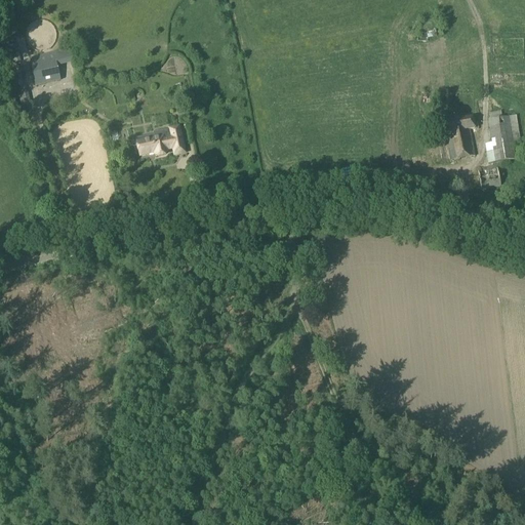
[(53,44),(55,41),(56,37),(56,33),(54,29),(52,26),(49,23),(45,22),(41,21),(37,22),(33,24),(30,27),(28,30),(27,34),(27,38),(29,42),(31,45),(34,48),(38,49),(42,50),(46,49),(50,47),(53,44)]
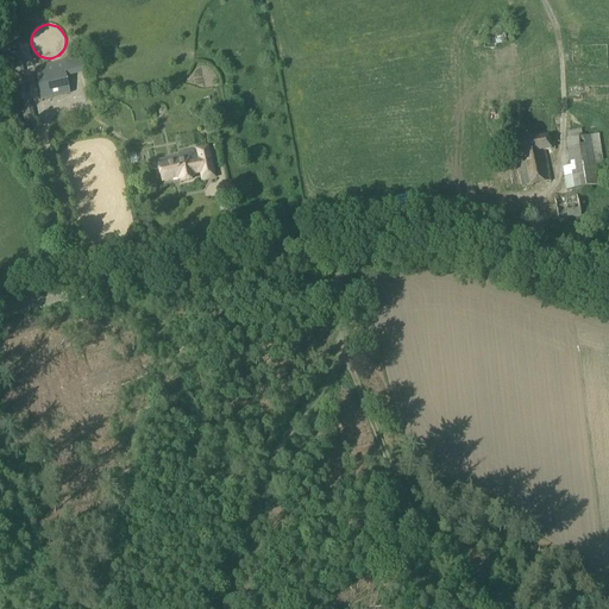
[(33,69),(42,102),(70,95),(66,77),(86,73),(82,58),(33,69)]
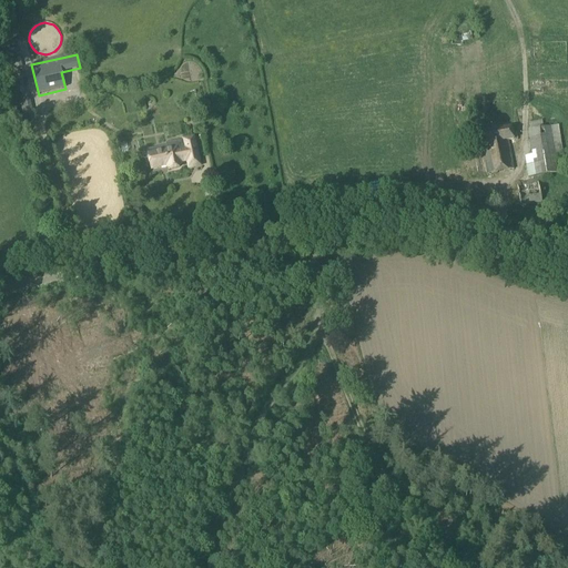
[(534,132),(539,169),(533,170),(534,181),(561,178),(558,151),(567,150),(564,128),(534,132)]
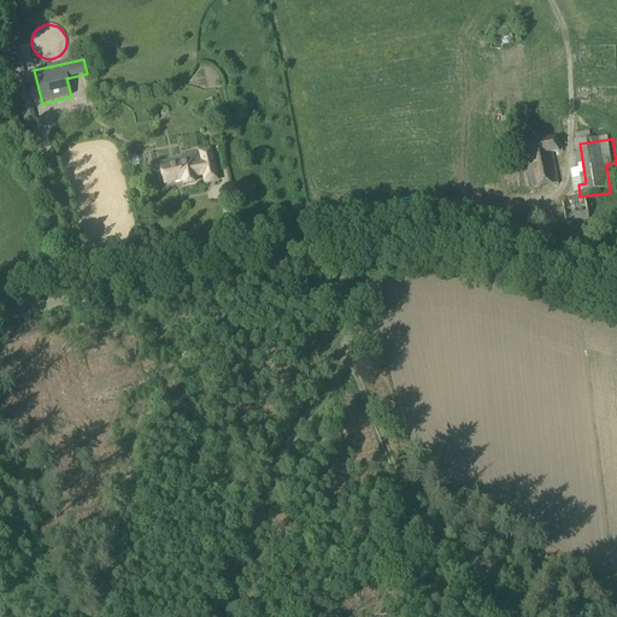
[(522,159),(528,191),(558,186),(552,153),(558,152),(556,140),(515,148),(517,160),(522,159)]
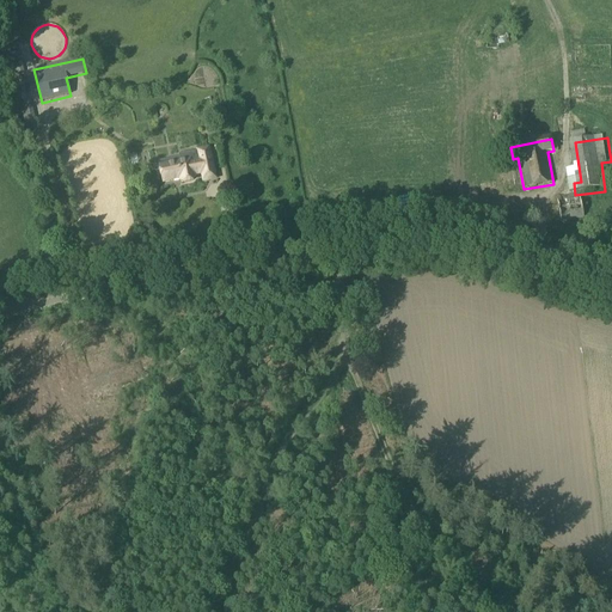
[(159,166),(163,182),(178,178),(179,181),(182,184),(191,182),(194,179),(194,176),(202,175),(203,182),(214,179),(208,151),(197,152),(200,161),(191,164),(190,160),(159,166)]
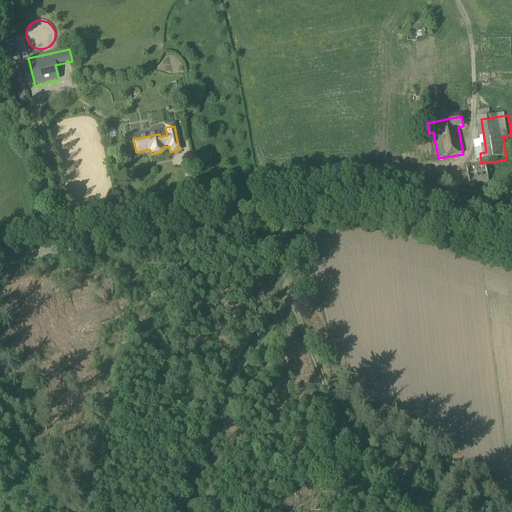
[(408,161),(410,170),(423,166),(421,157),(408,161)]
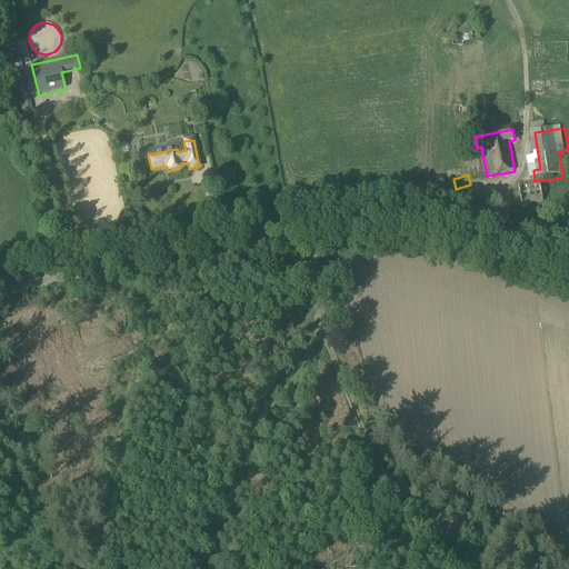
[(525,196),(527,210),(547,207),(543,192),(525,196)]
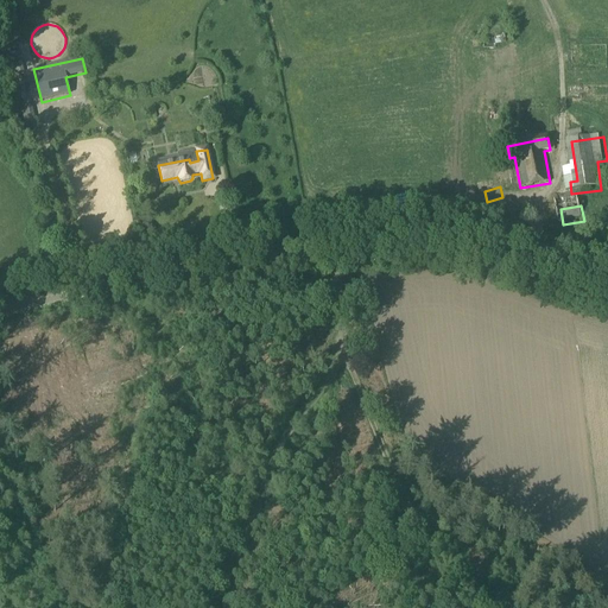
[(23,316),(26,323),(37,318),(33,310),(23,316)]
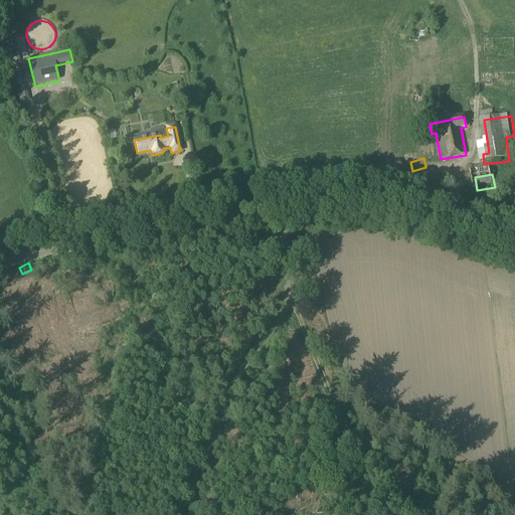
All buildings are outlined.
